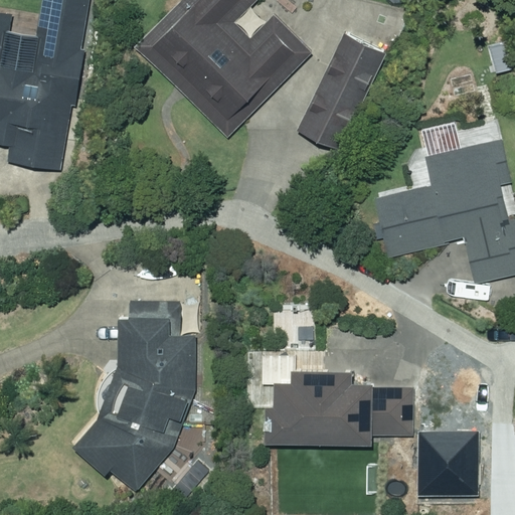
[(5,164),(61,172),(70,107),(77,108),(86,51),(80,50),(88,0),(39,0),(34,36),(6,33),(8,16),(0,15),(0,151),(7,152),(5,164)]
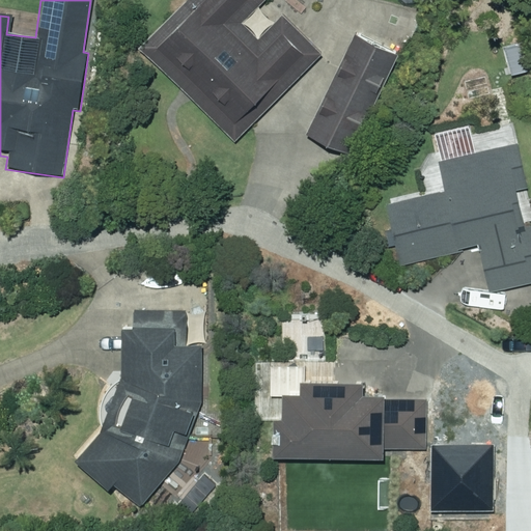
[(186,0),(136,52),(233,144),(320,56),(279,18),(256,42),(242,27),(264,2),(261,0),(186,0)]
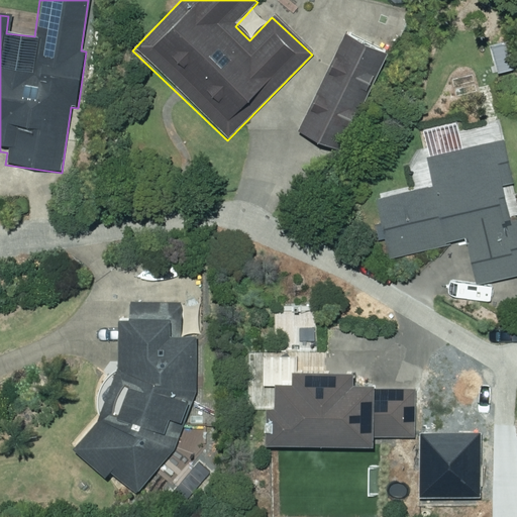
[(296,133),(340,153),(387,57),(343,35),(296,133)]
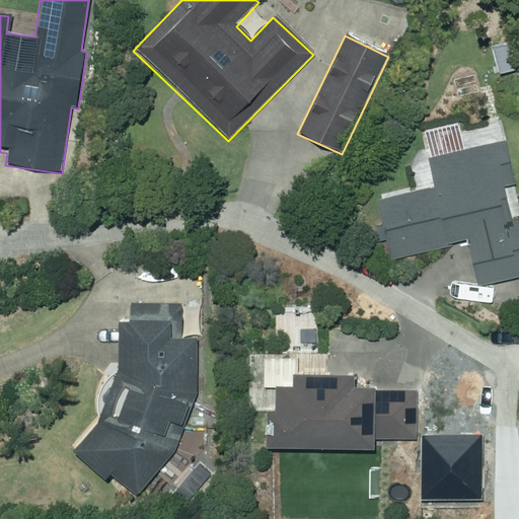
[(466,240),(476,287),(518,277),(518,223),(511,225),(504,190),(513,188),(504,144),(427,160),(433,189),(376,202),(389,264),(448,250),(446,245),(466,240)]
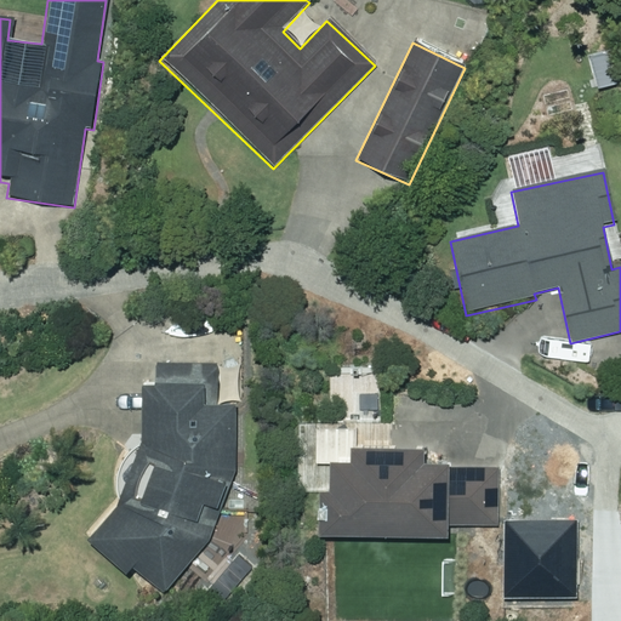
[(124,559),(154,587),(203,540),(229,469),(228,398),(214,398),(212,360),(147,362),(147,377),(131,376),(132,436),(126,446),(121,454),(115,465),(113,474),(112,485),(113,496),(79,531),(117,567),(124,559)]
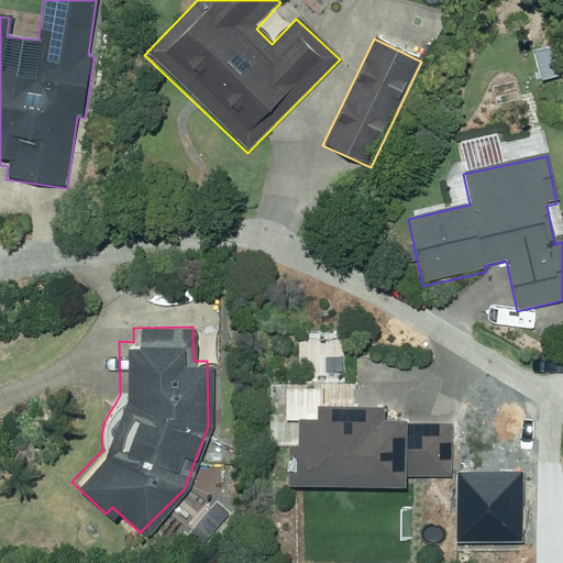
[(375,415),(375,403),(307,400),(307,415),(288,414),(287,440),(279,440),(278,481),(398,483),(398,475),(450,476),(450,421),(400,421),(400,415),(375,415)]
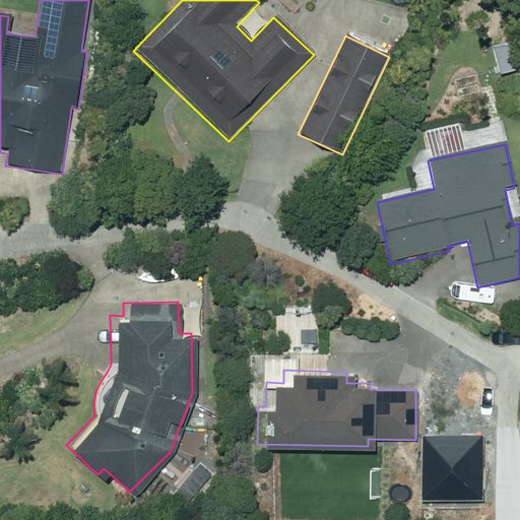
[(466,469),(466,482),(474,482),(473,469),(466,469)]
